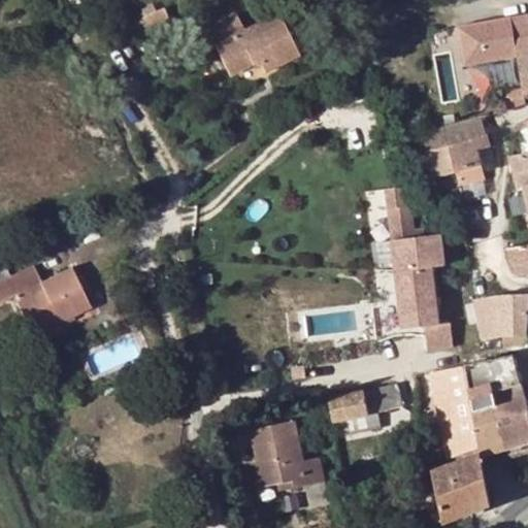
[(139,10),(150,30),(168,21),(164,9),(156,12),(152,5),(139,10)]
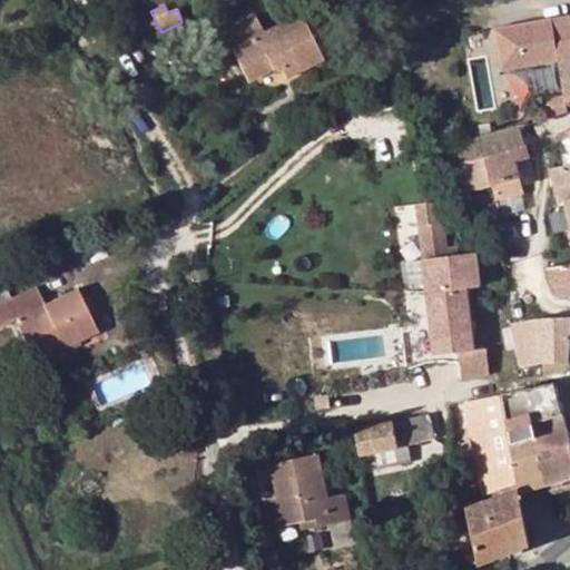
[(256,16),(223,32),(247,82),(281,67),(286,79),(324,60),(301,13),(263,31),(256,16)]
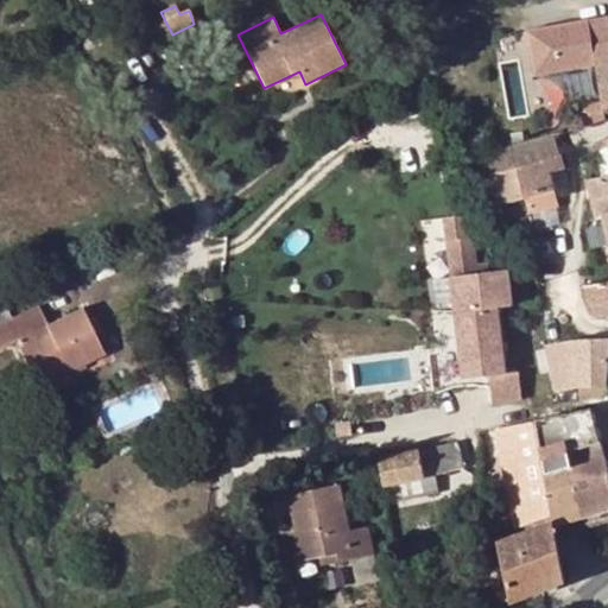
[(526,30),(530,56),(552,52),(555,73),(595,65),(602,103),(603,111),(607,109),(607,30),(606,18),(526,30)]
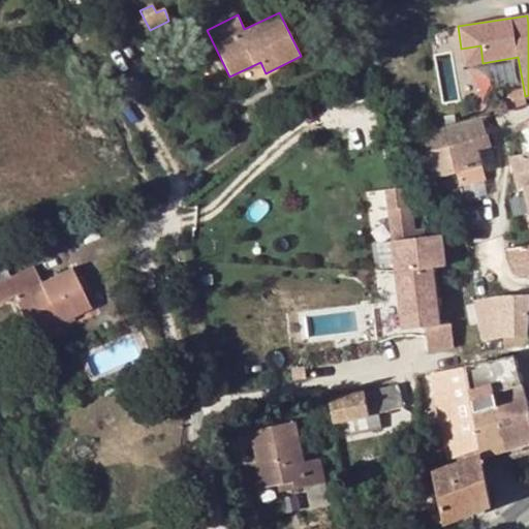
[(483,63),(480,45),(461,49),(464,65),(483,63)]
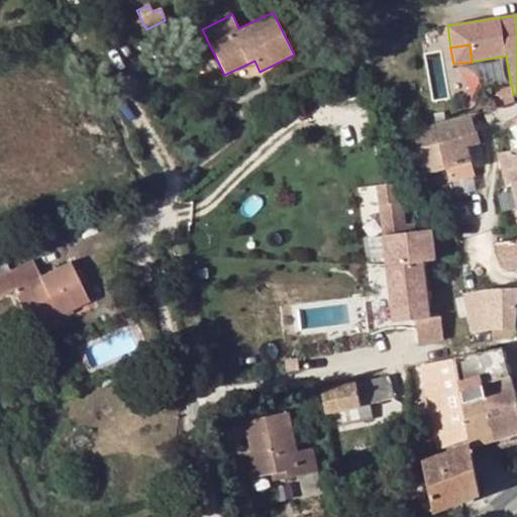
[(495,107),(514,100),(513,94),(512,88),(492,91),(495,107)]
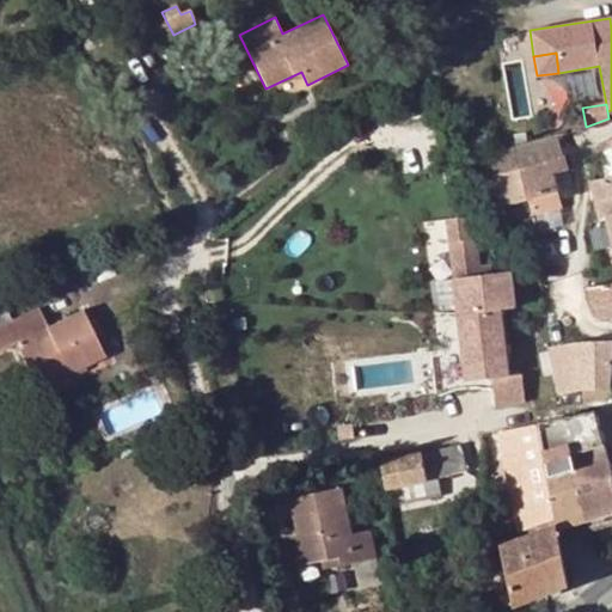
[(569,170),(565,157),(562,139),(494,154),(501,208),(530,201),(557,193),(554,175),(569,170)]
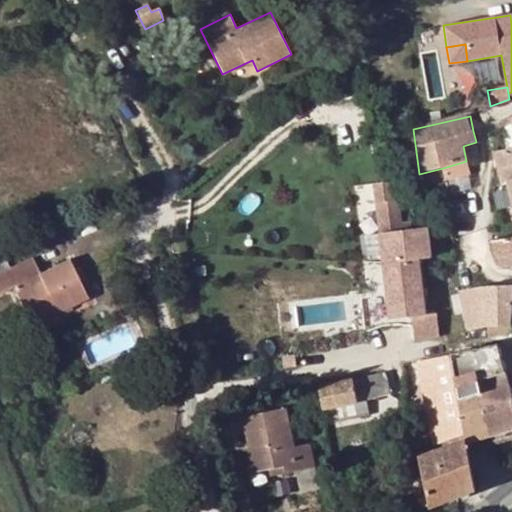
[(511,148),(511,118),(498,124),(502,132),(507,150),(511,148)]
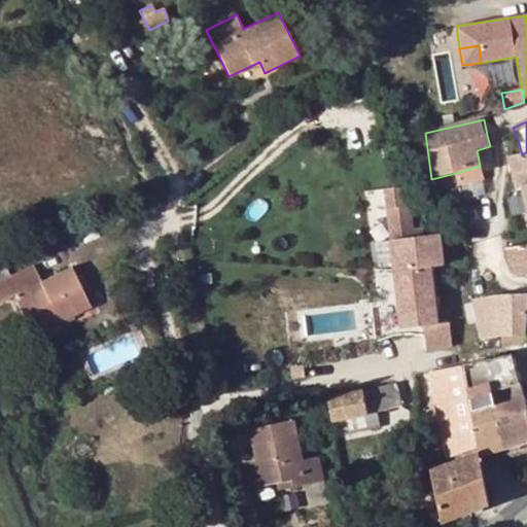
[(493,162),(490,146),(477,150),(480,166),(493,162)]
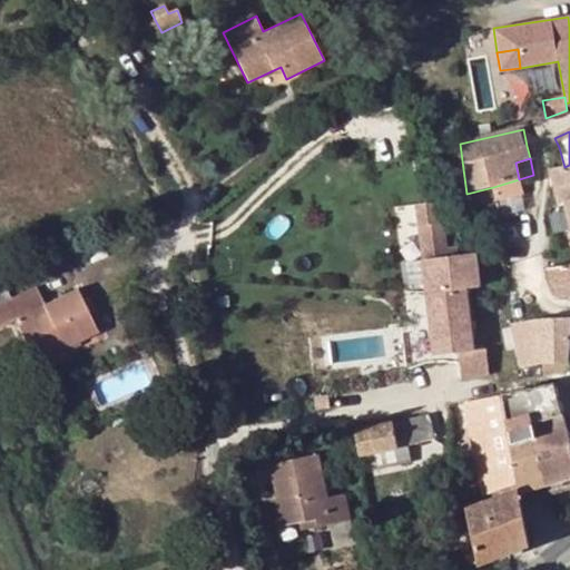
[(560,203),(566,202),(569,199),(569,165),(564,167),(552,169),(560,203)]
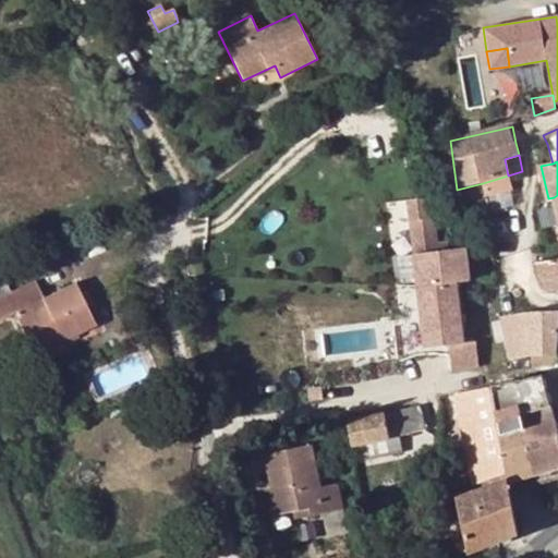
[(508,176),(483,183),(486,197),(511,192),(508,176)]
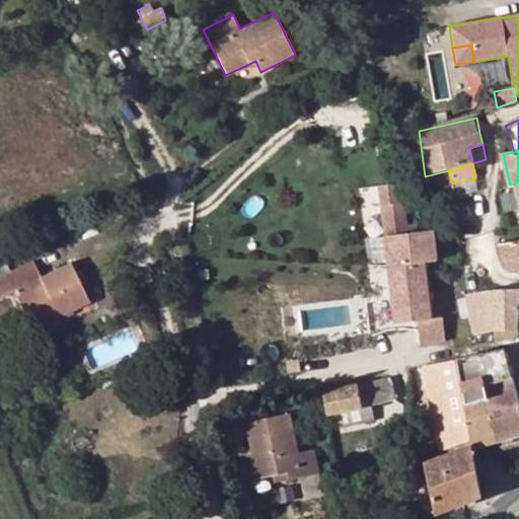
[(424,264),(437,262),(433,232),(414,234),(413,226),(406,227),(404,205),(399,205),(396,186),(379,188),(388,268),(408,266),(424,264)]
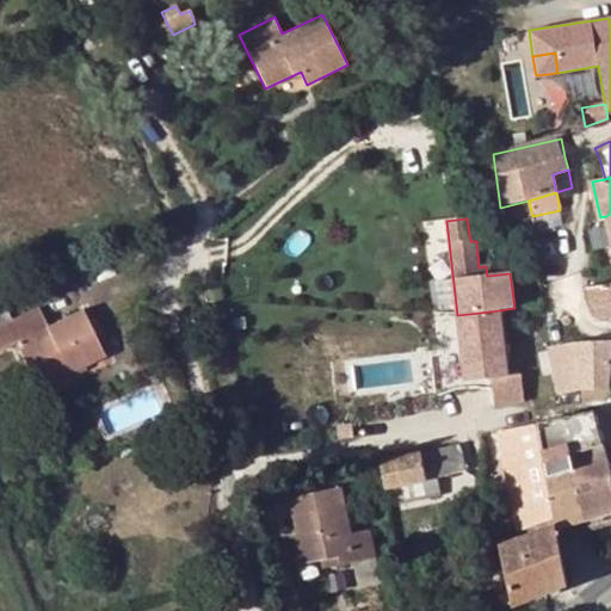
[(590,229),(594,253),(610,248),(610,238),(609,226),(590,229)]
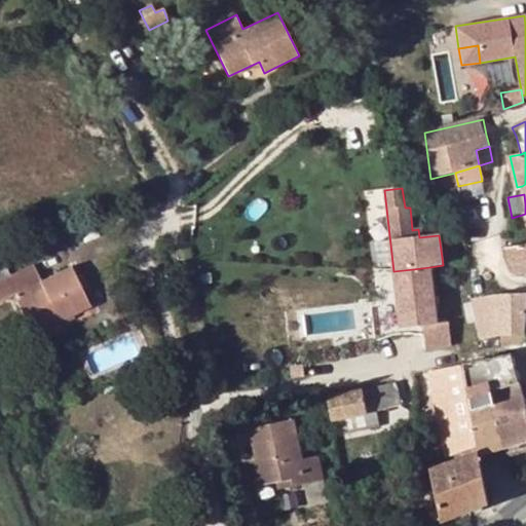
[(81,233),(84,242),(101,236),(97,227),(81,233)]
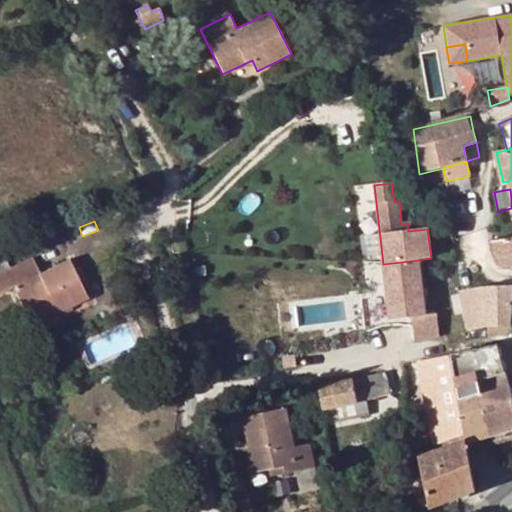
[(511,238),(493,241),(500,267),(511,265),(511,238)]
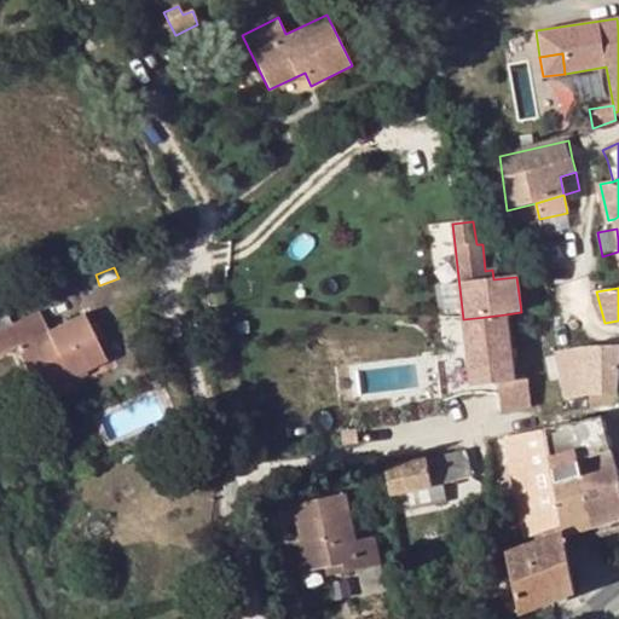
[(0,354),(15,348),(35,387),(65,372),(69,379),(106,360),(82,312),(48,328),(39,310),(12,322),(7,312),(0,314),(0,354)]
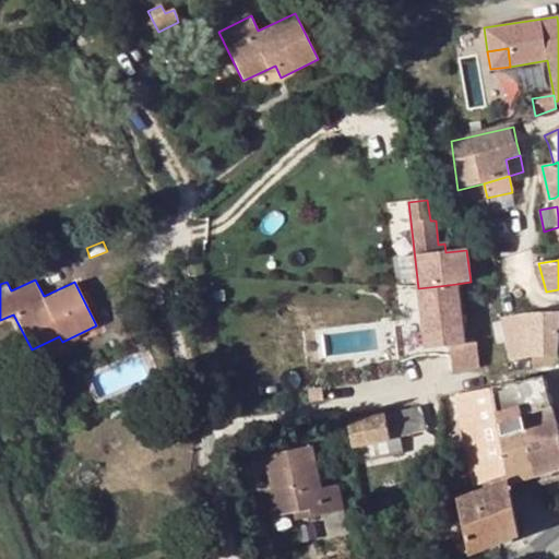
[(418,288),(427,349),(450,345),(465,344),(456,284),(439,286),(418,288)]
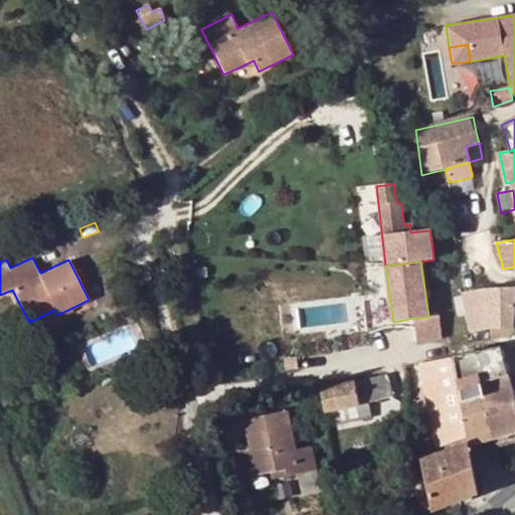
[(491,330),(514,328),(514,315),(514,287),(485,289),(491,330)]
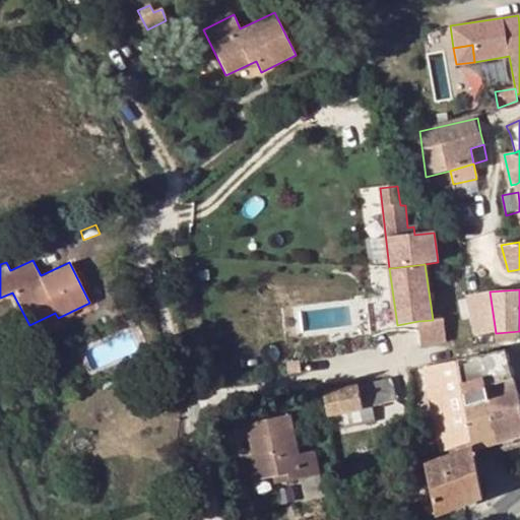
[(475,336),(496,333),(490,291),(476,294),(470,296),(475,336)]
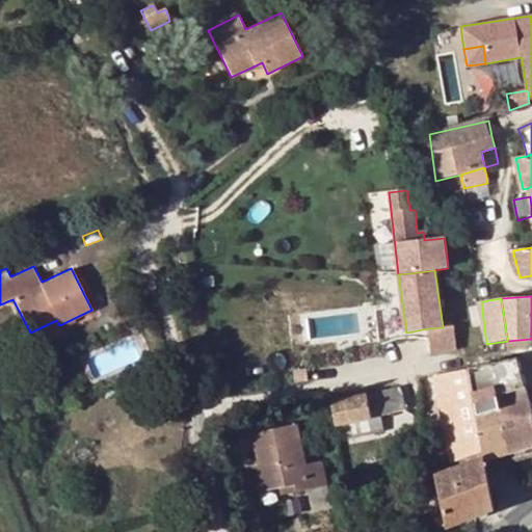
[(56,320),(30,333),(37,348),(64,336),(59,325),(56,320)]
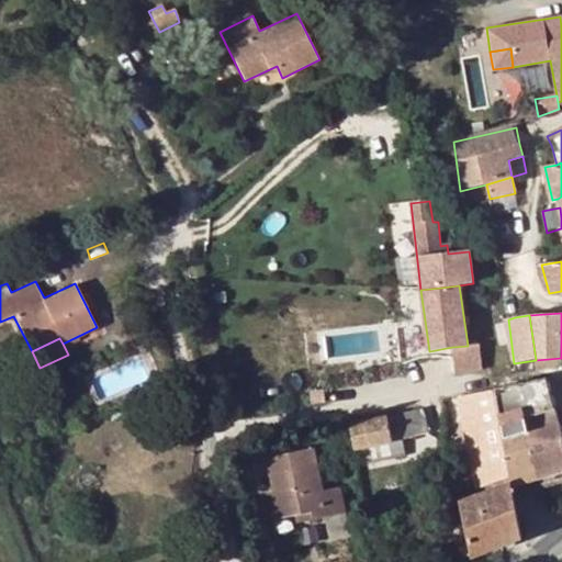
[(484,371),(480,344),(468,346),(452,347),(457,375),(484,371)]
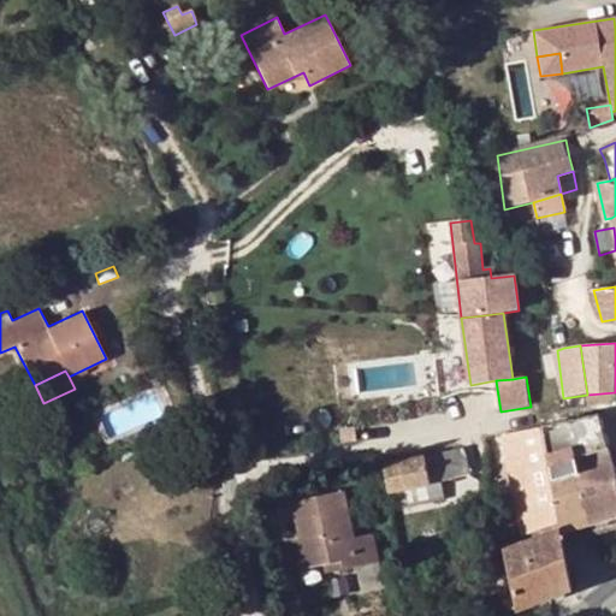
[(600,414),(543,426),(555,489),(582,483),(578,457),(610,449),(600,414)]
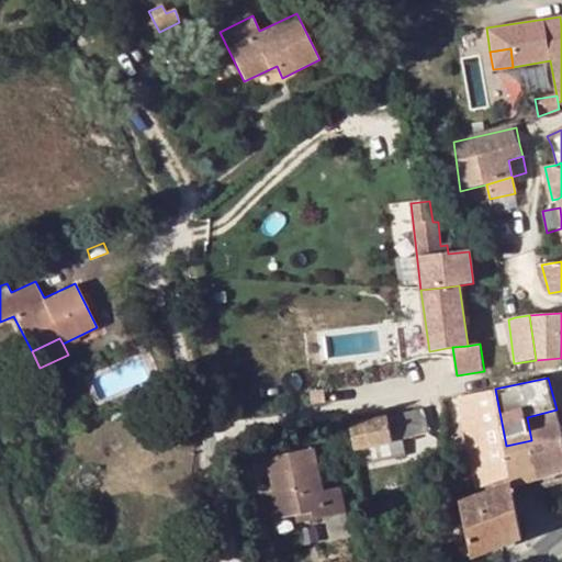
[(458,396),(476,487),(485,484),(510,473),(506,446),(495,389),(458,396)]
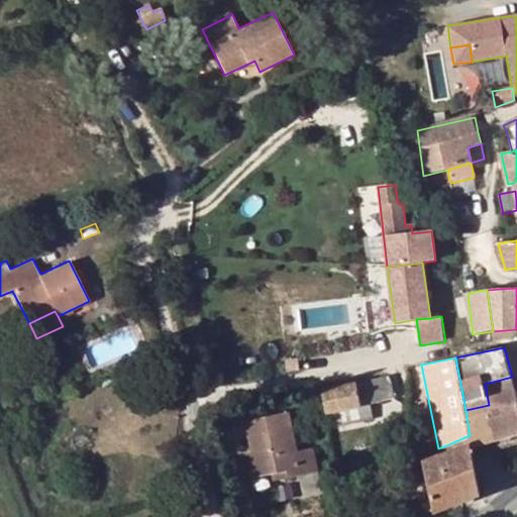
[(489,405),(495,440),(497,450),(516,444),(516,396),(512,377),(485,384),(489,405)]
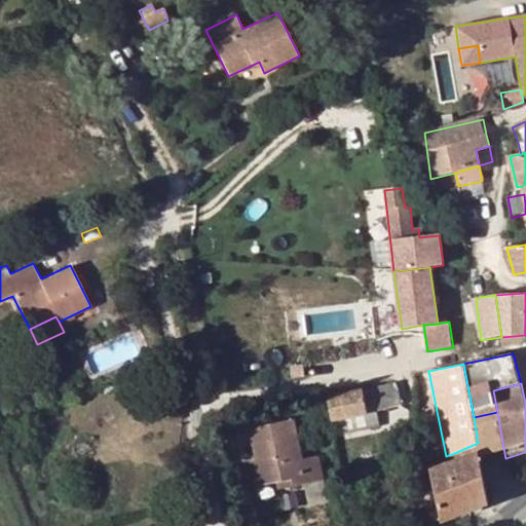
[(398,384),(327,398),(331,420),(334,419),(378,411),(402,407),(398,384)]
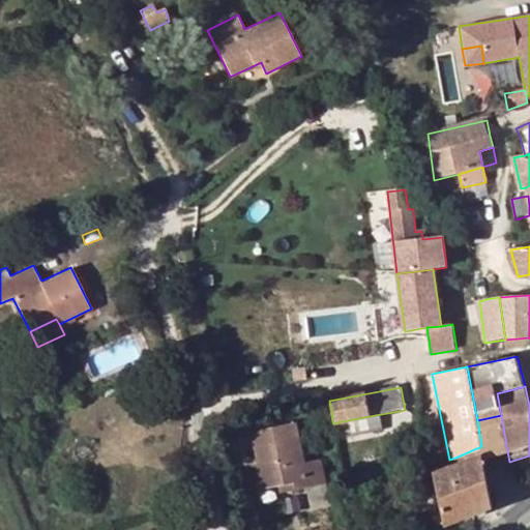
[(381,414),(336,422),(340,439),(384,431),(381,414)]
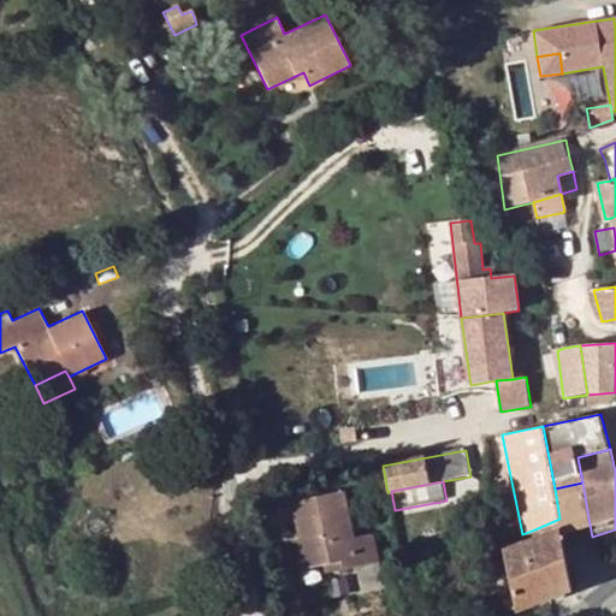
[(582,483),(555,489),(560,519),(562,528),(563,532),(590,525),(582,483)]
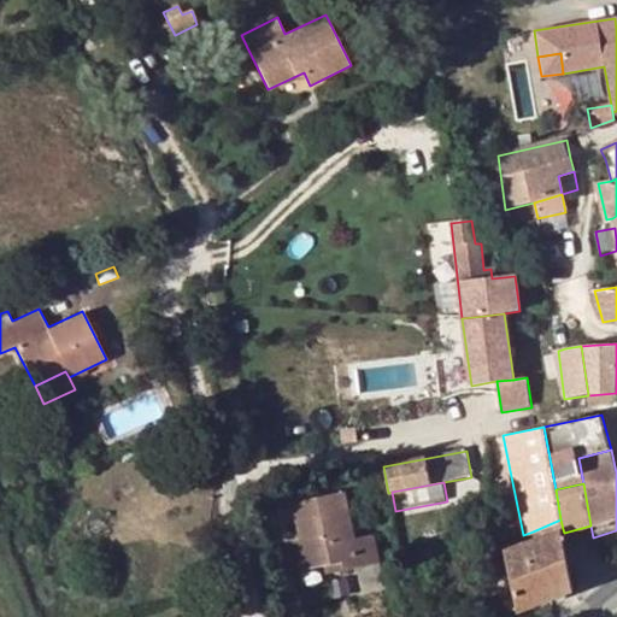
[(295,503),(303,536),(309,564),(323,562),(335,559),(339,571),(378,563),(372,535),(356,538),(345,492),(295,503)]
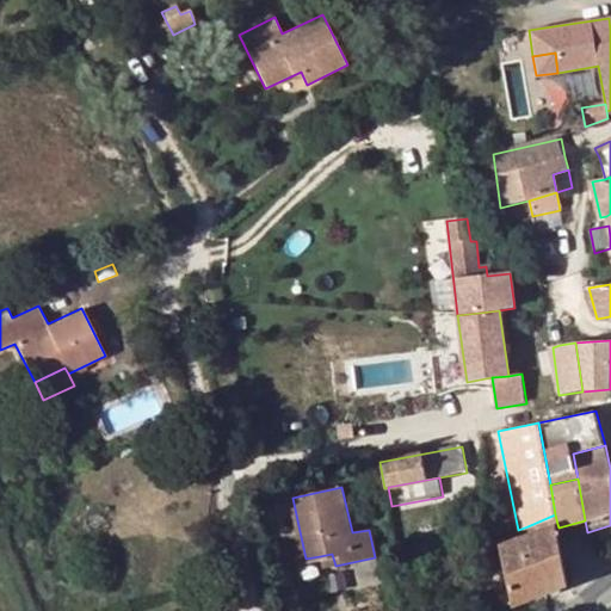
[(555,514),(528,526),(530,535),(557,524),(555,514)]
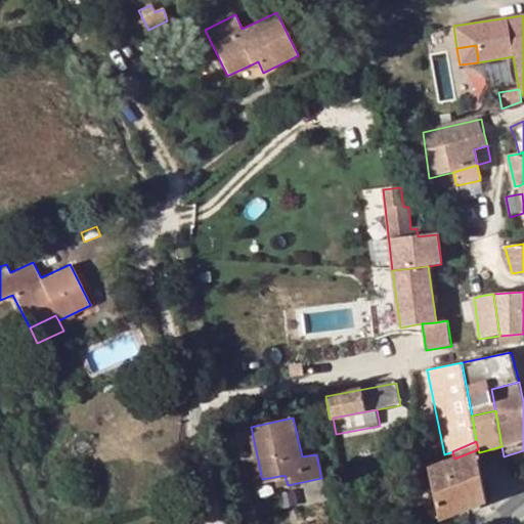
[(440,518),(487,501),(479,452),(478,449),(454,459),(429,468),(440,518)]
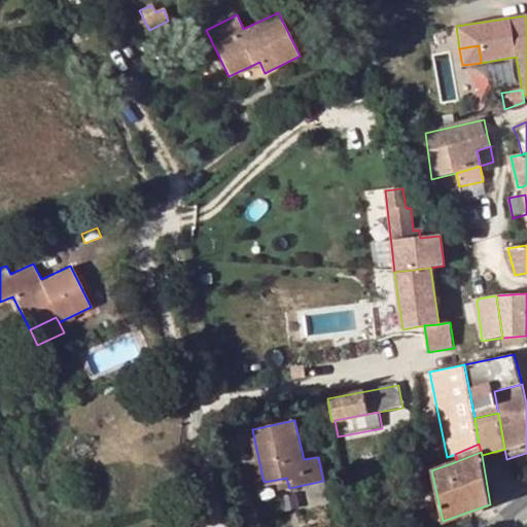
[(264,482),(258,458),(250,460),(255,484),(264,482)]
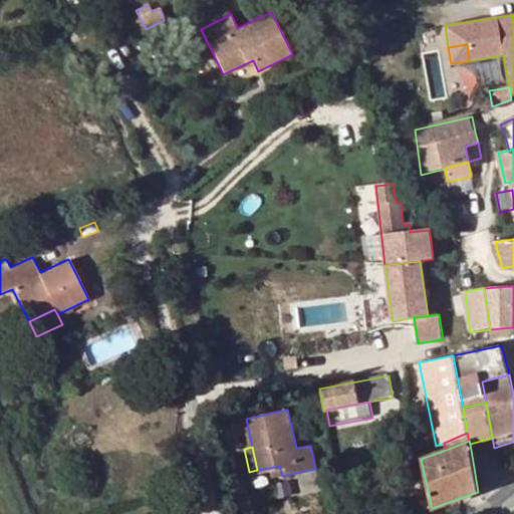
[(271,478),(282,476),(279,466),(269,468),(271,478)]
